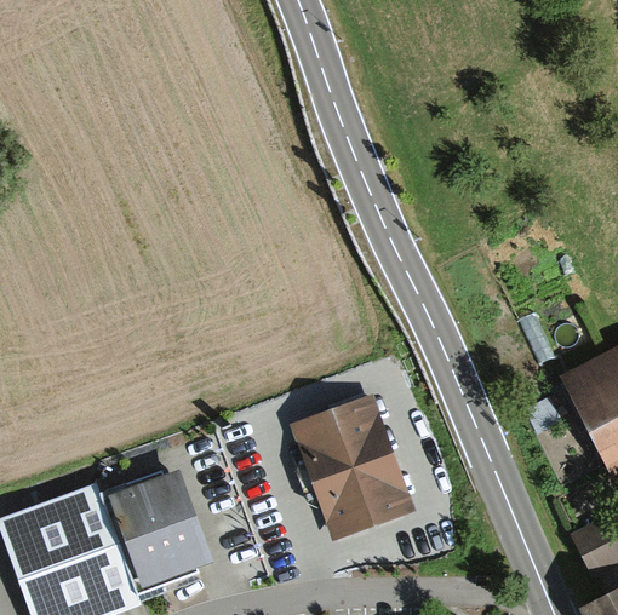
[(617,346),(560,377),(613,481),(617,477),(617,346)]
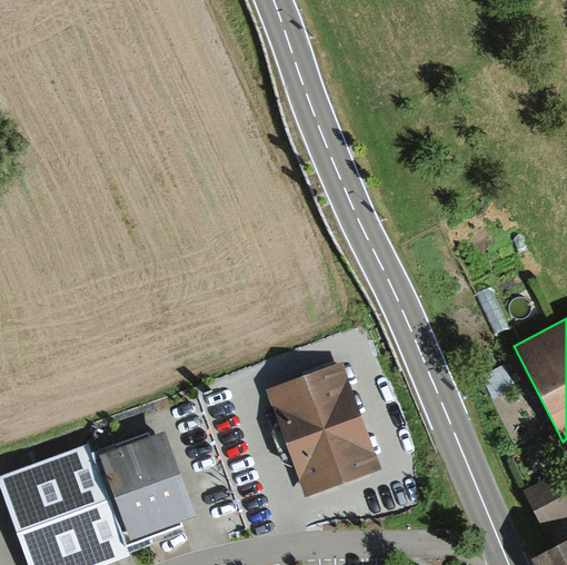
[(380,467),(339,362),(261,393),(281,440),(304,497),(380,467)]
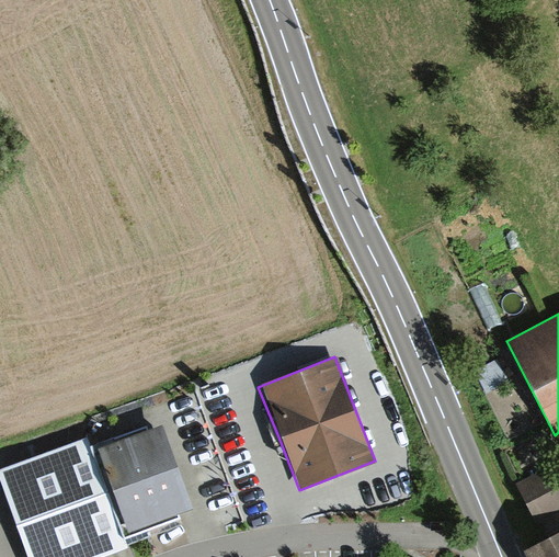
[(136,530),(192,509),(161,428),(148,433),(146,425),(89,446),(86,438),(0,468),(0,482),(27,556),(77,556),(123,540),(122,535),(136,530)]
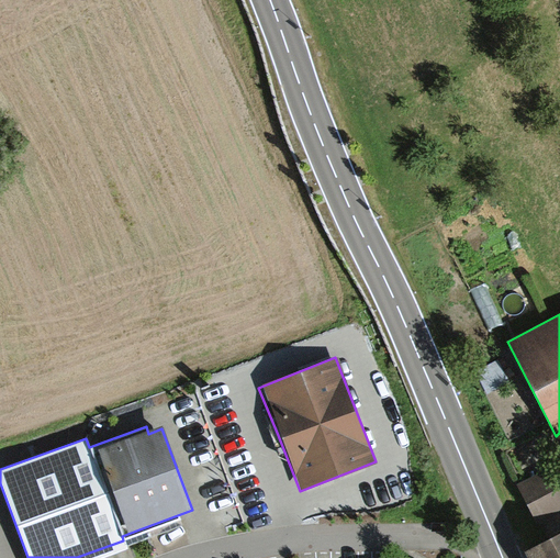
[(559,461),(559,459),(516,482),(545,536),(559,527),(559,461)]
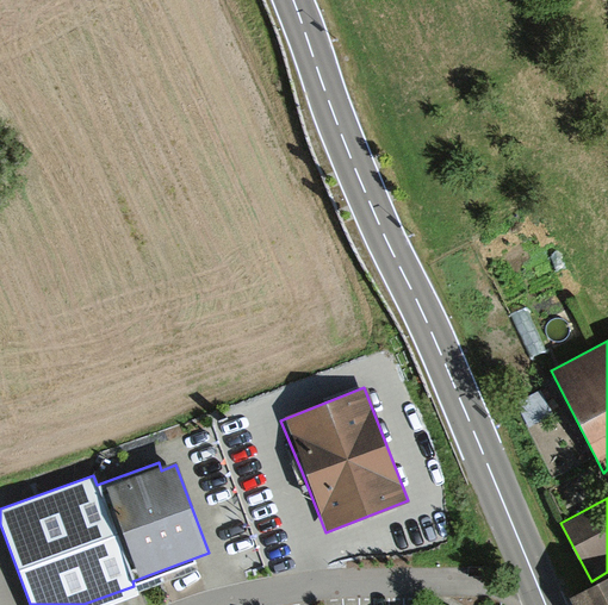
[(607,604),(607,581),(570,603),(570,604),(607,604)]
